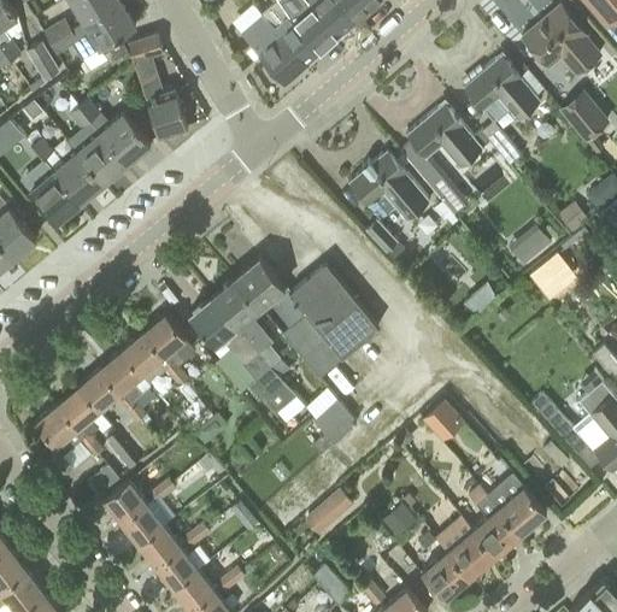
[(18,18),(5,0),(0,0),(0,46),(0,47),(11,63),(23,56),(4,28),(18,18)]
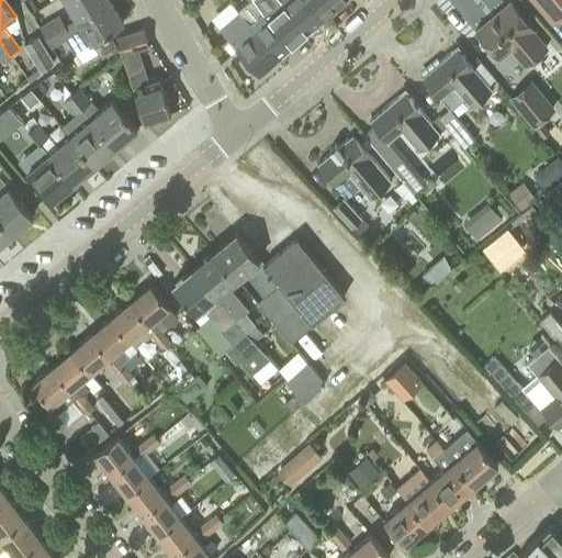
[(109,2),(108,0),(64,0),(77,22),(109,2)]
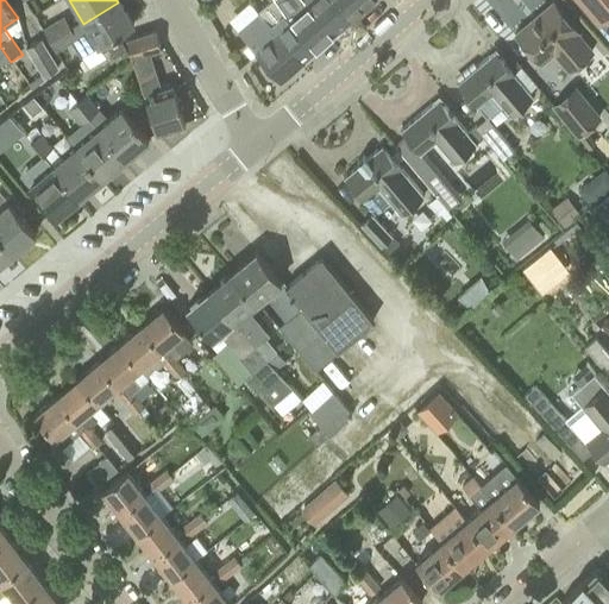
[(286,0),(294,10),(286,17),(294,29),(302,39),(289,50),(302,65),(334,38),(301,0),(286,0)]
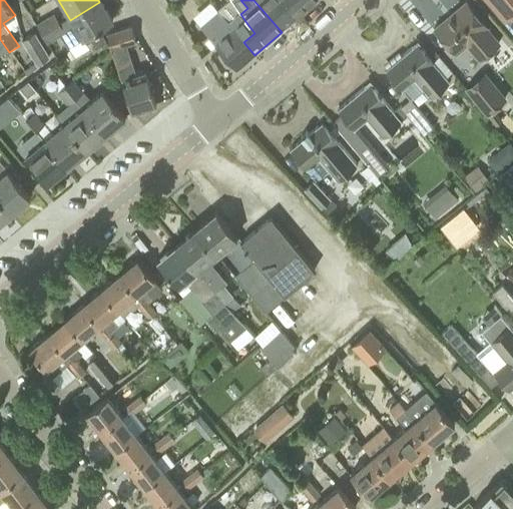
[(253,0),(282,32),(297,20),(290,13),(298,5),(293,0),(253,0)]
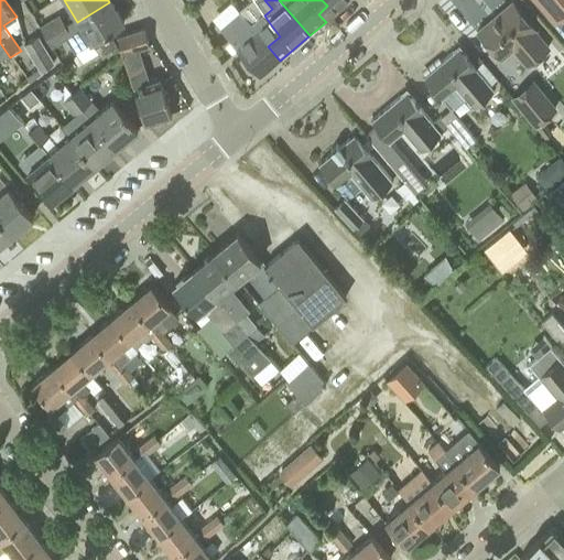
[(326,22),(351,1),(350,0),(322,0),(327,6),(318,14),(326,22)]
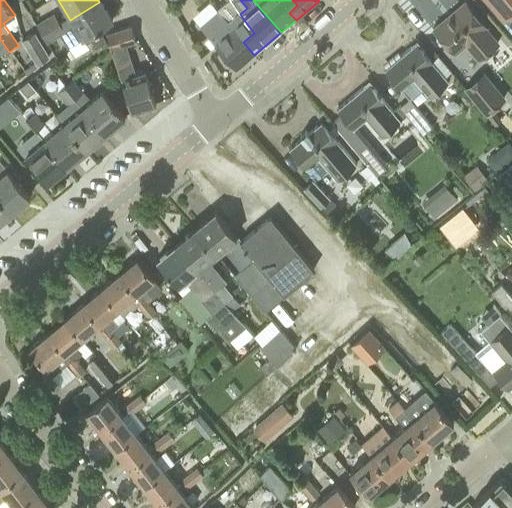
[(511,0),(485,0),(511,31),(511,0)]
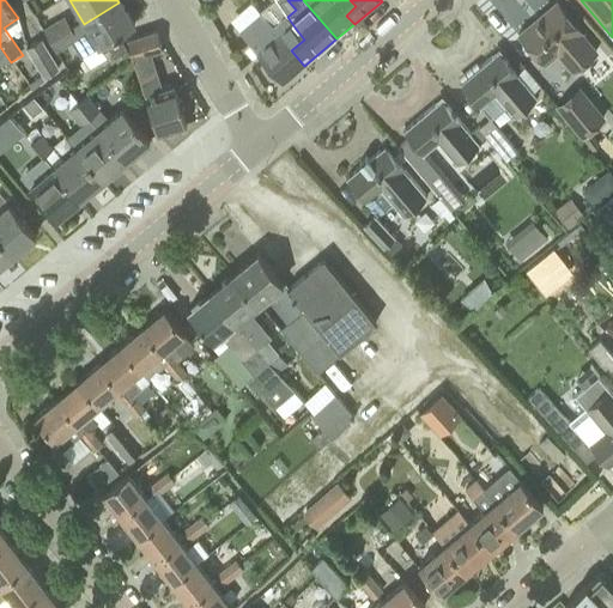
[(99,50),(135,29),(119,2),(84,24),(72,31),(50,43),(58,55),(73,47),(82,61),(99,50)]
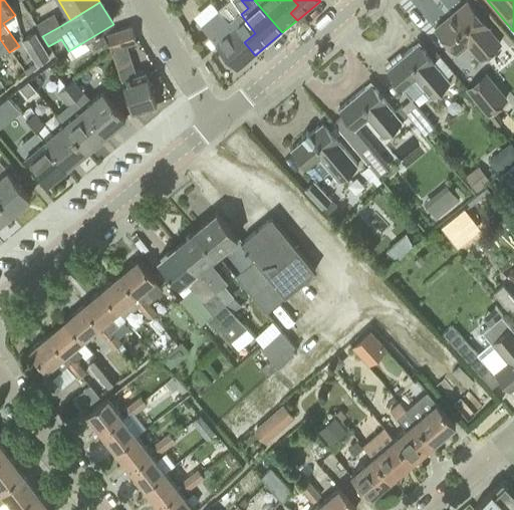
[(488,30),(467,5),(436,32),(457,57),(470,46),(483,61),(501,46),(488,31),(488,30)]
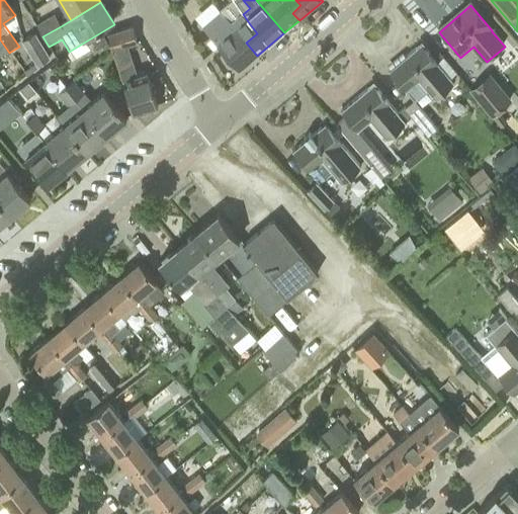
[(250,24),(243,14),(233,23),(231,21),(224,12),(211,23),(204,29),(240,71),(257,56),(246,43),(257,33),(250,24)]
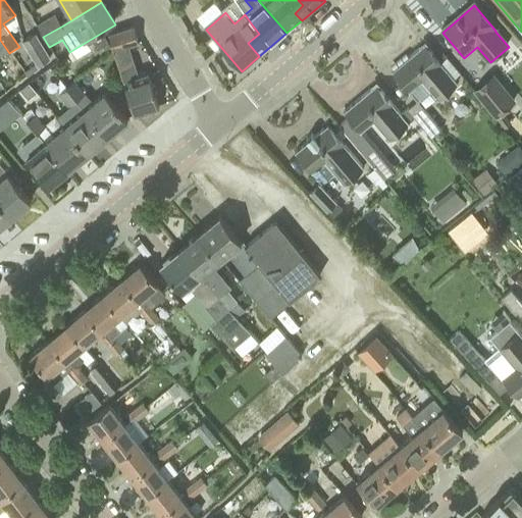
[(38,28),(43,37),(61,27),(56,17),(38,28)]
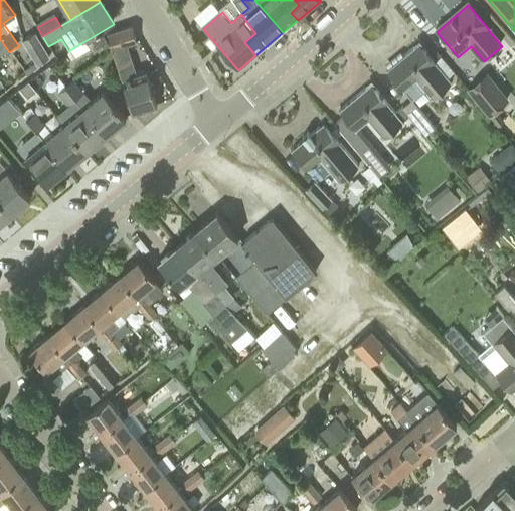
[(108,37),(133,117),(157,109),(156,106),(146,75),(136,78),(127,48),(137,45),(132,29),(108,37)]
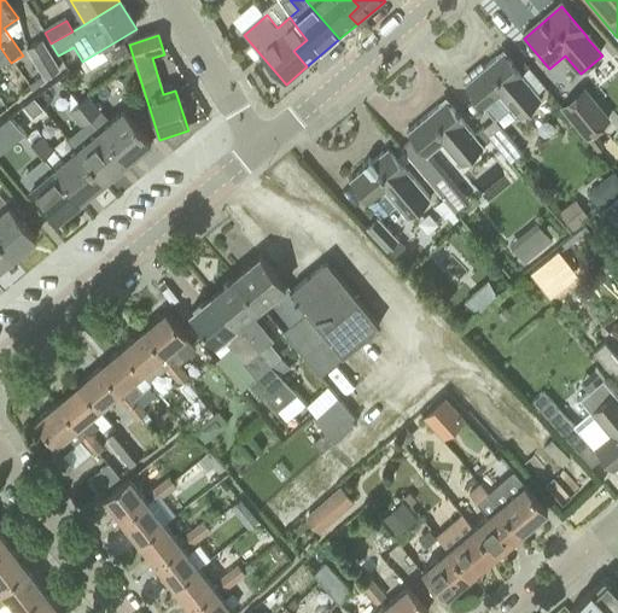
[(41,42),(27,51),(46,83),(60,75),(41,42)]
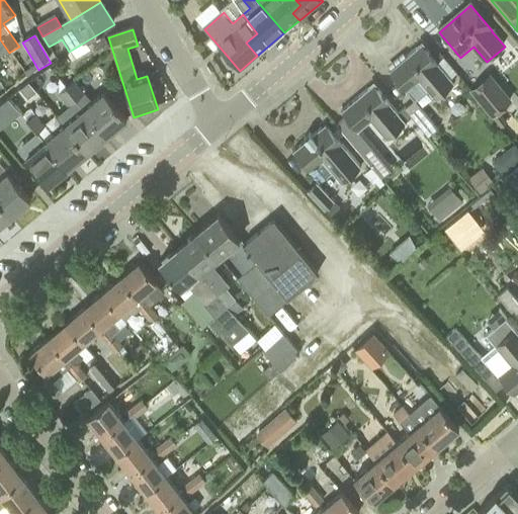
[(9,53),(0,39),(0,38),(0,56),(1,59),(9,53)]
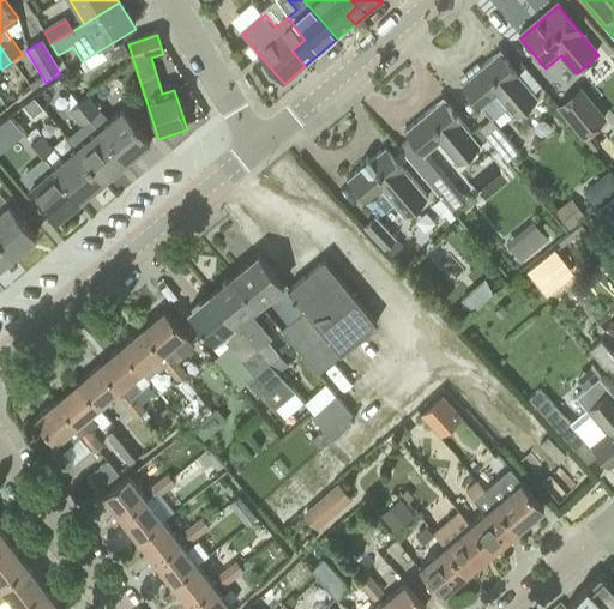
[(122,46),(110,54),(120,71),(133,62),(122,46)]
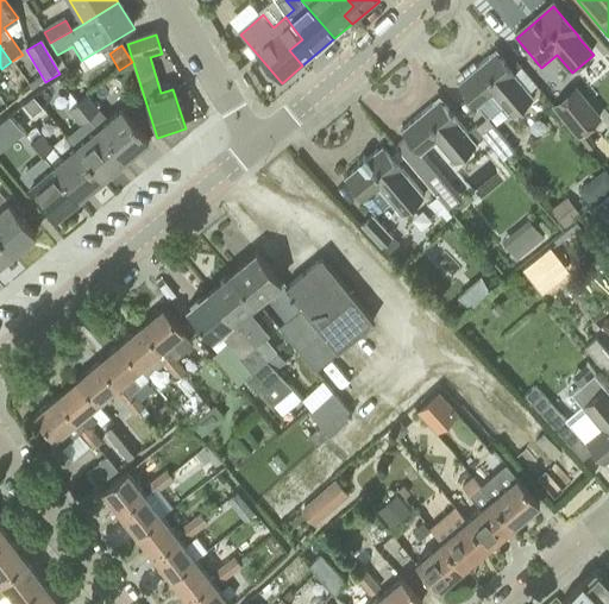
[(24,54),(13,62),(26,80),(38,70),(24,54)]
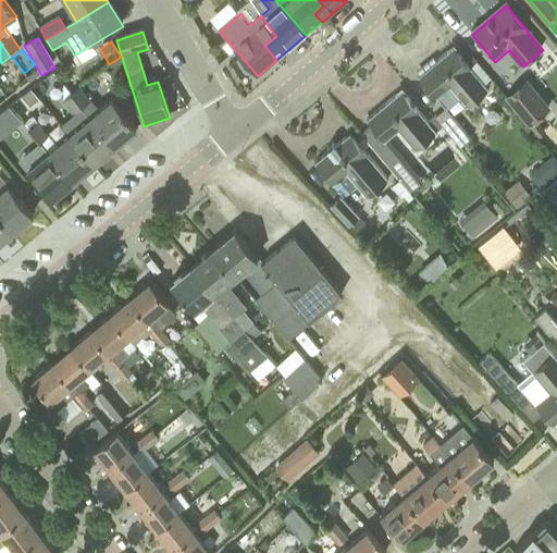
[(487,93),(453,51),(418,80),(436,101),(444,111),(446,110),(448,113),(460,103),(466,110),(487,93)]
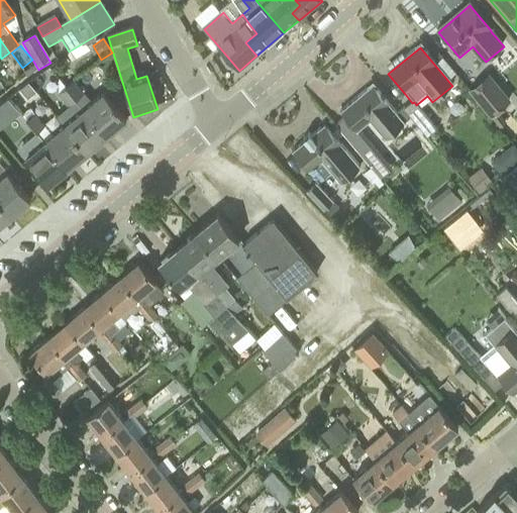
[(490,119),(509,104),(489,79),(470,94),(490,119)]
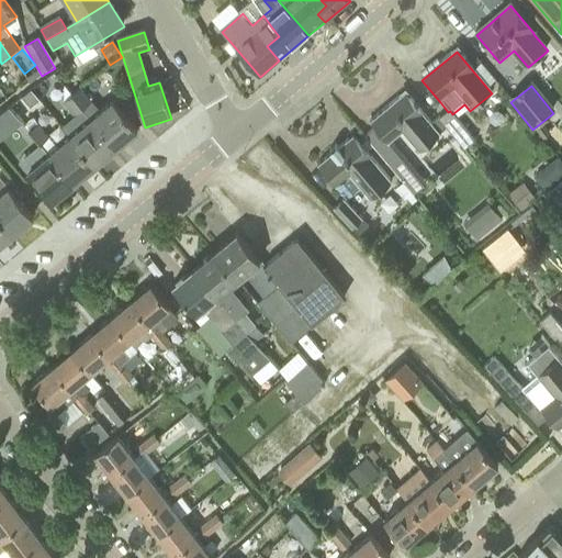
[(115,151),(137,133),(113,104),(100,115),(81,91),(72,99),(82,112),(83,111),(92,122),(91,122),(115,151)]
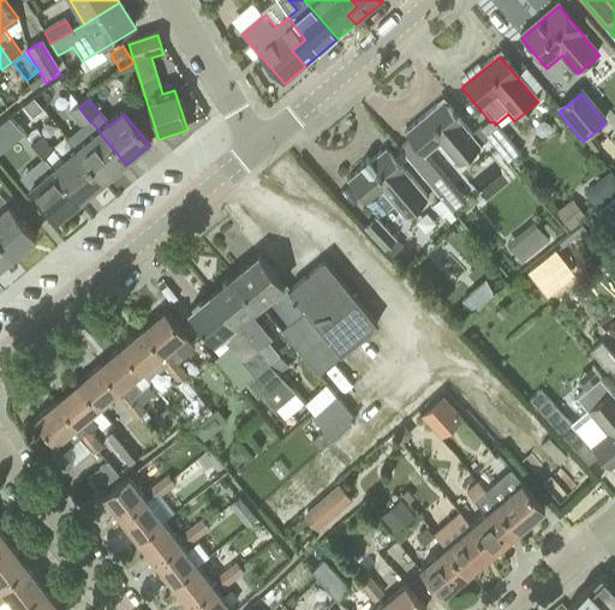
[(24,109),(33,120),(43,113),(35,102),(24,109)]
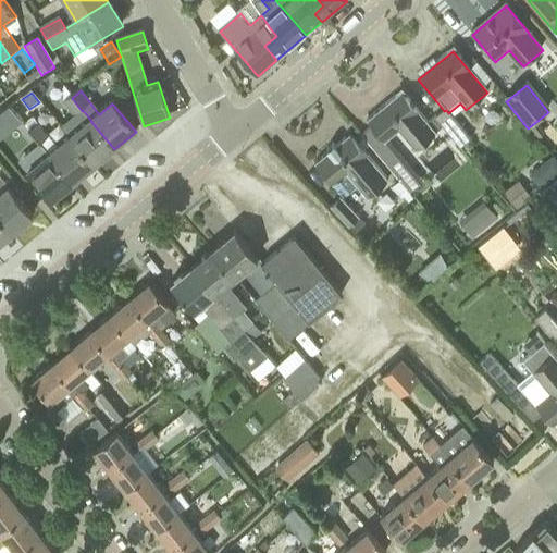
[(436,135),(428,125),(401,94),(367,123),(372,130),(385,145),(386,144),(398,133),(416,154),(436,135)]
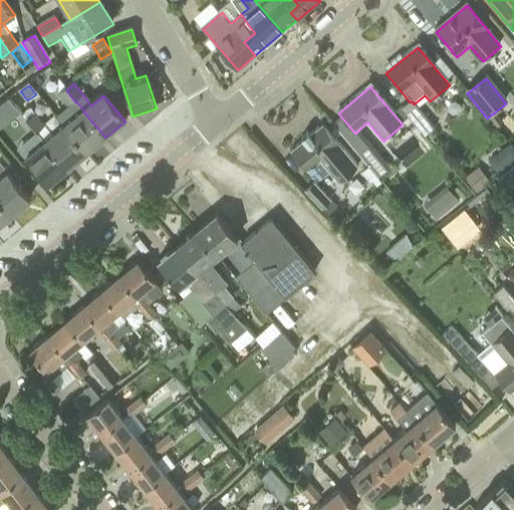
[(75,102),(66,90),(58,96),(67,108),(75,102)]
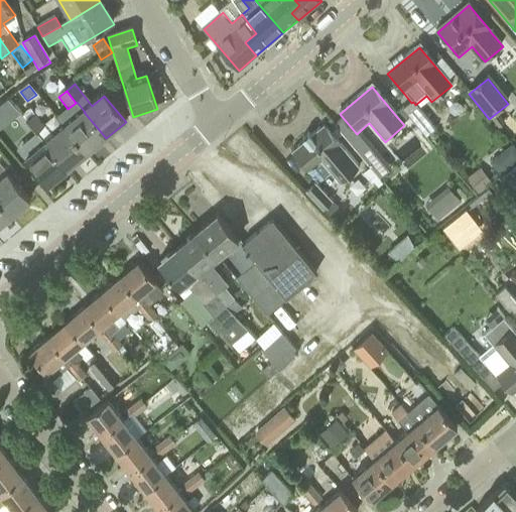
[(0,128),(19,113),(16,109),(8,100),(0,106),(0,128)]
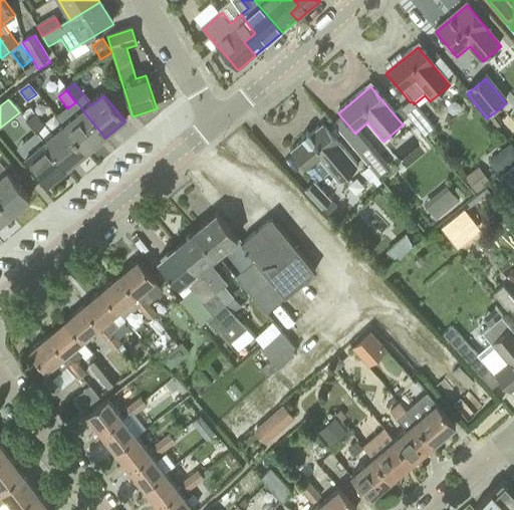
[(412,101),(410,102),(402,109),(410,119),(425,138),(435,130),(414,104),(412,101)]
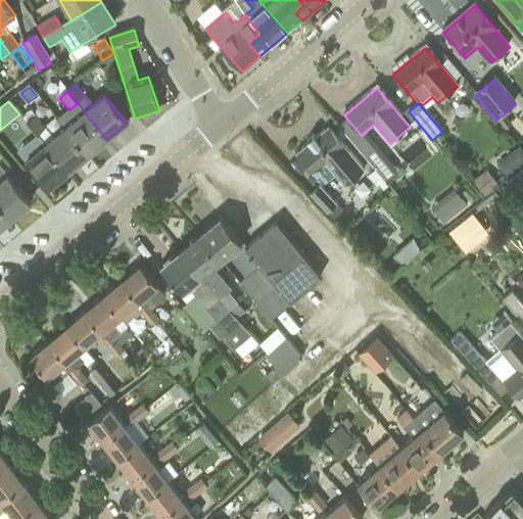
[(65,130),(54,139),(37,118),(36,119),(31,111),(28,114),(21,106),(16,110),(19,114),(28,125),(46,146),(68,173),(88,156),(65,130)]
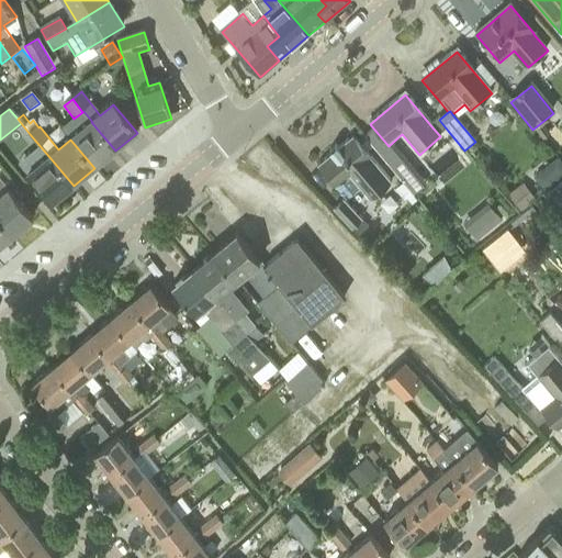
[(94,168),(115,151),(91,122),(70,140),(94,168)]
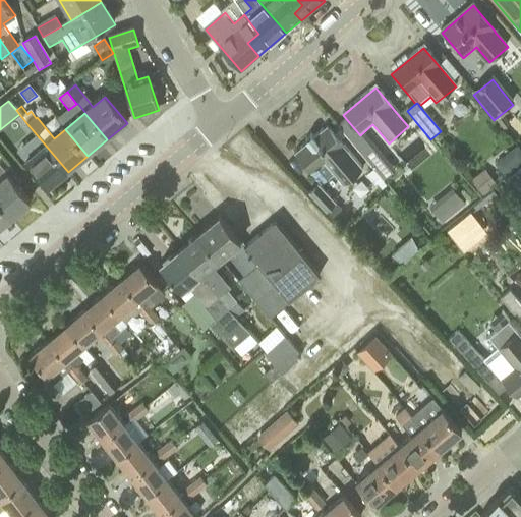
[(361,134),(360,135),(348,121),(339,128),(358,152),(368,144),(361,134)]
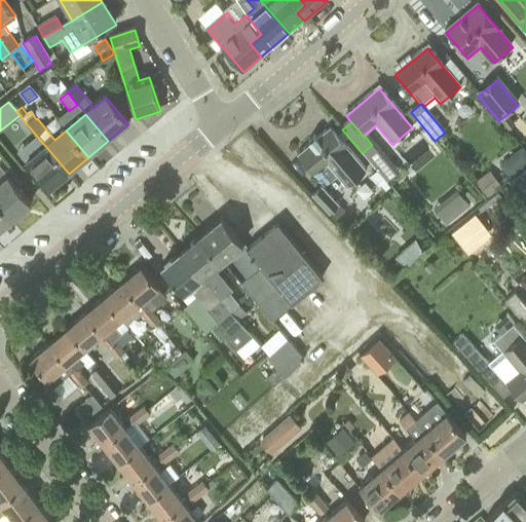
[(314,178),(315,177),(325,188),(337,178),(347,189),(367,173),(331,129),(297,157),(314,178)]
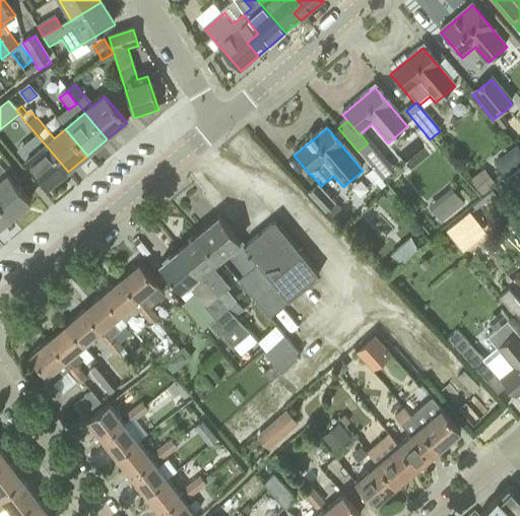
[(384,163),(383,162),(368,143),(358,151),(374,171),(384,163)]
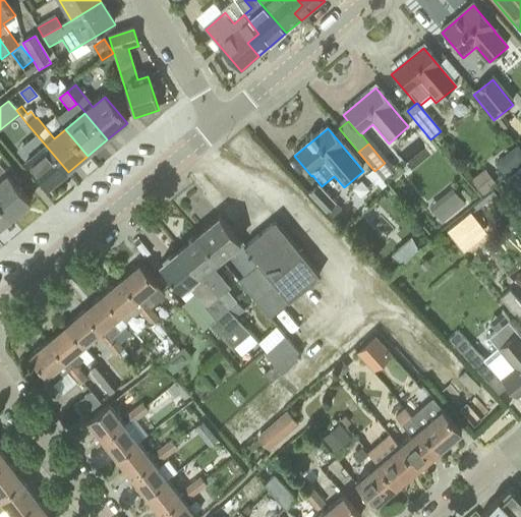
[(46,146),(25,163),(48,189),(68,172),(46,146)]
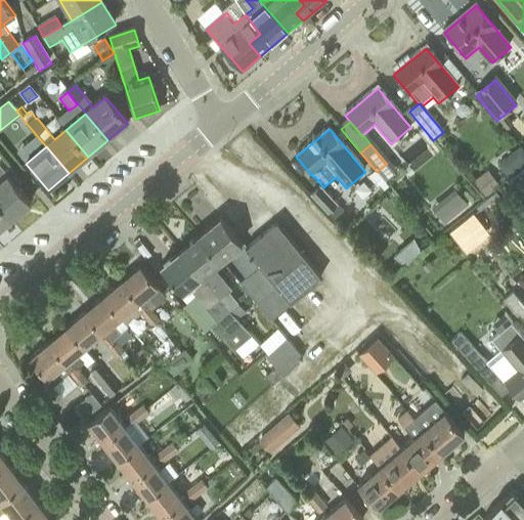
[(523,152),(522,149),(515,156),(523,166),(523,152)]
